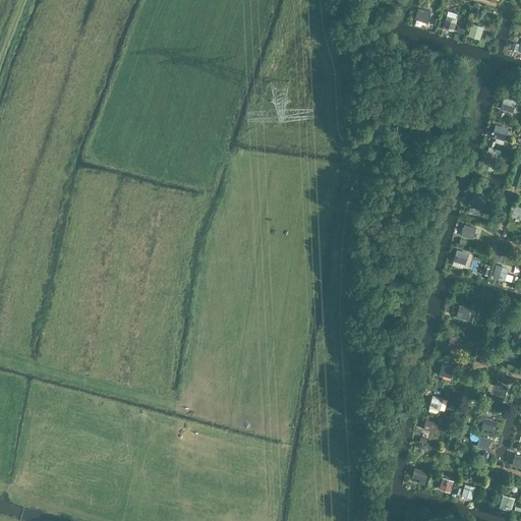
[(424,0),(416,0),(412,13),(425,18),(430,2),(424,0)]
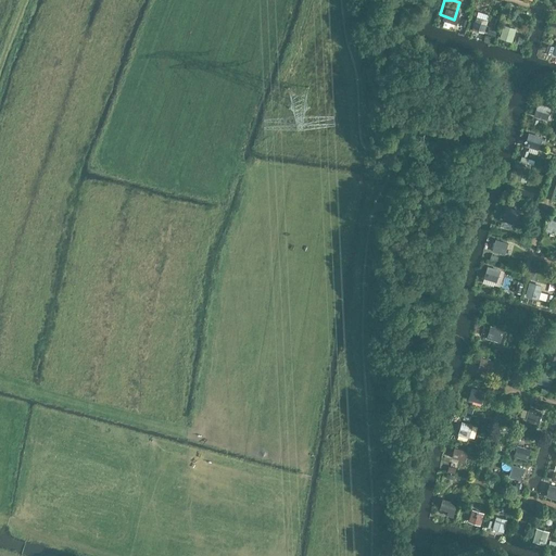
[(484,34),(489,19),(477,15),(472,29),(484,34)]
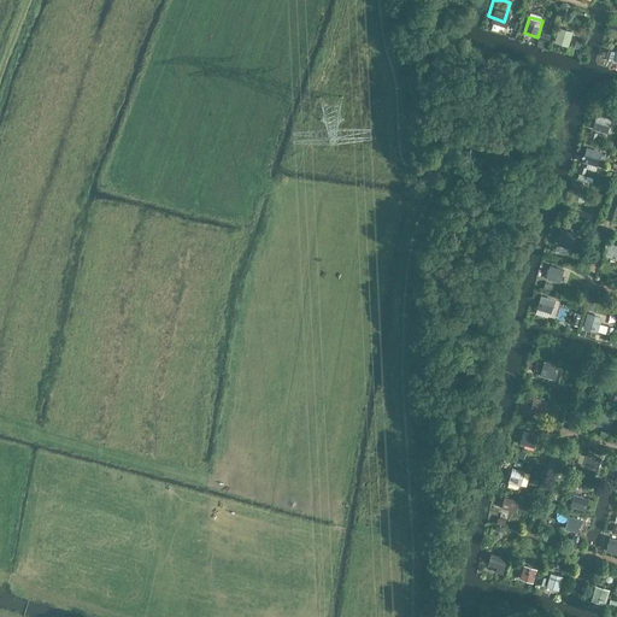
[(556,18),(548,40),(571,46),(577,25),(556,18)]
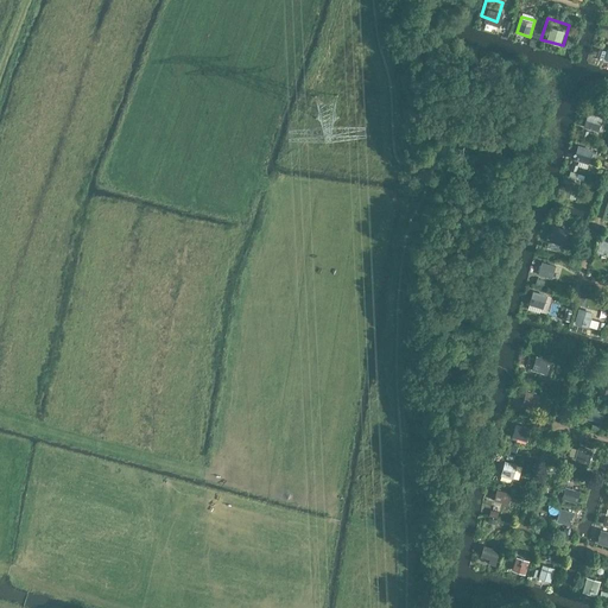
[(601,115),(586,111),(582,124),(597,127),(601,115)]
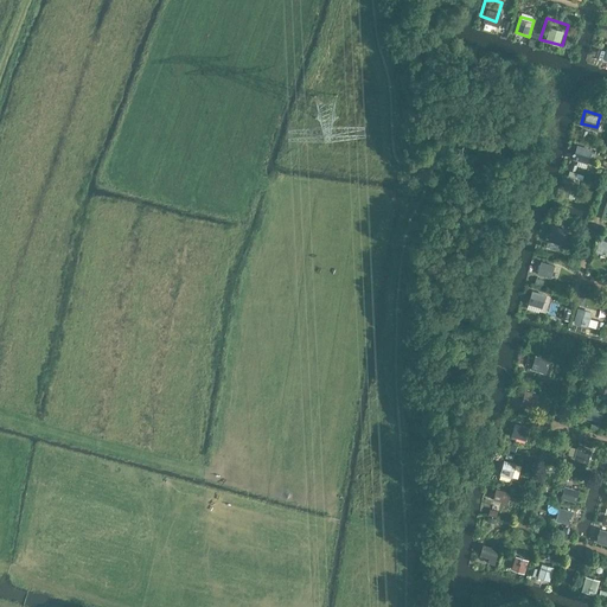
[(573,160),(588,165),(594,148),(579,144),(573,160)]
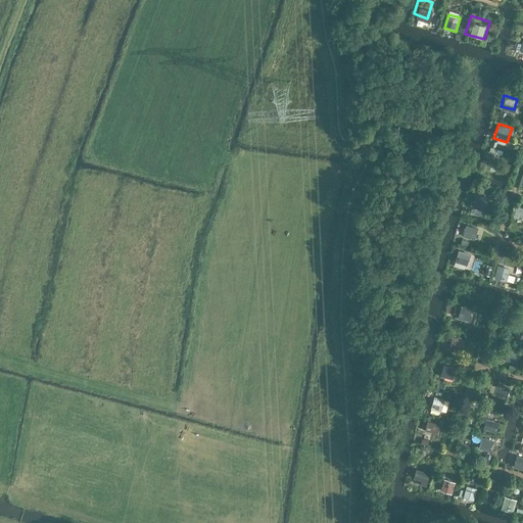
[(498,151),(486,147),(483,157),(496,161),(498,151)]
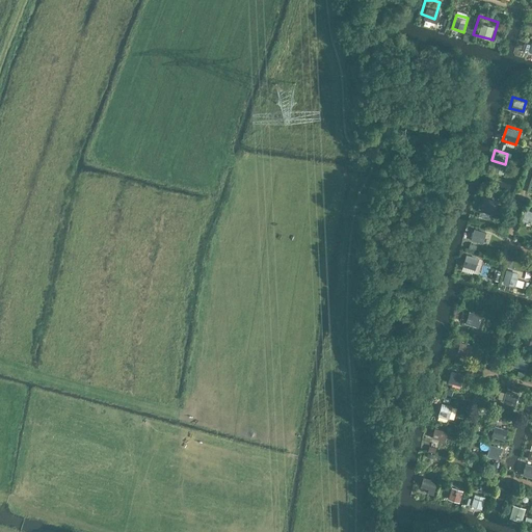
[(498,192),(483,187),(479,200),(494,205),(498,192)]
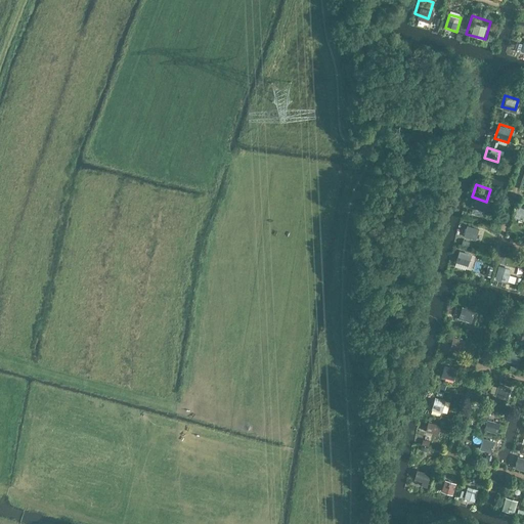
[(523,218),(523,206),(518,205),(515,217),(523,218)]
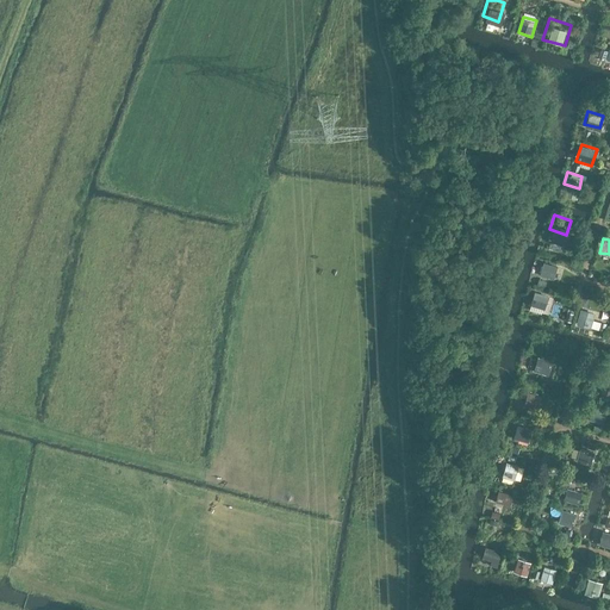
[(543,267),(537,266),(536,273),(555,278),(559,265),(545,261),(543,267)]
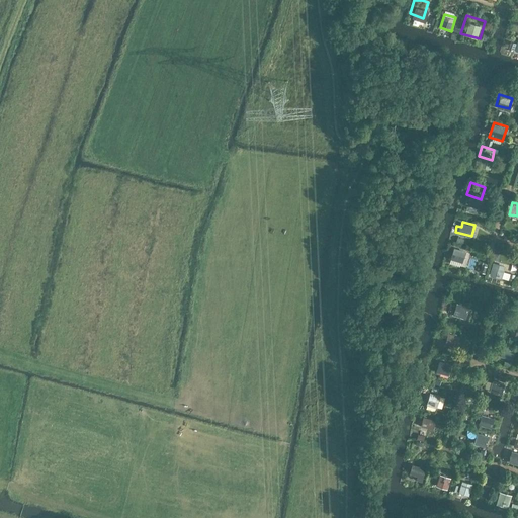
[(463,249),(451,245),(448,256),(461,259),(463,249)]
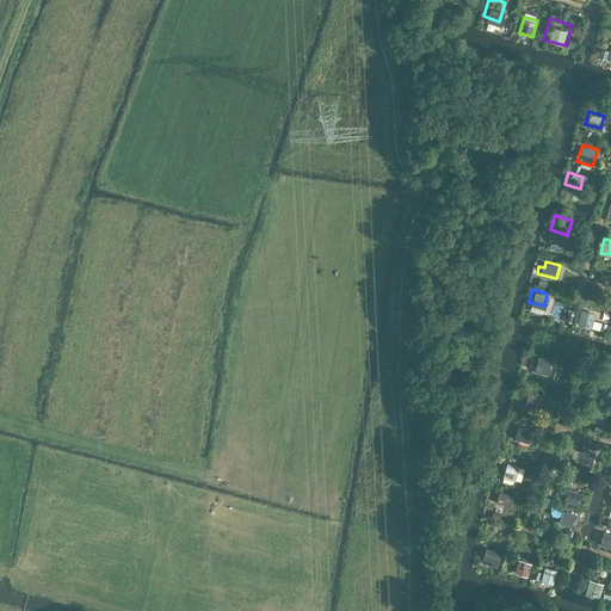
[(593,308),(579,304),(575,316),(591,321),(593,308)]
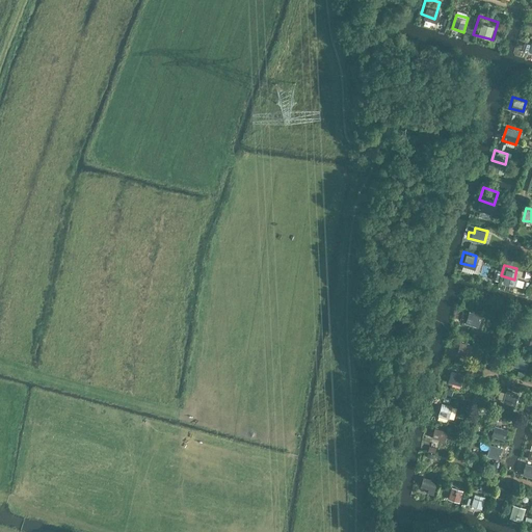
[(515,285),(527,289),(529,282),(517,278),(515,285)]
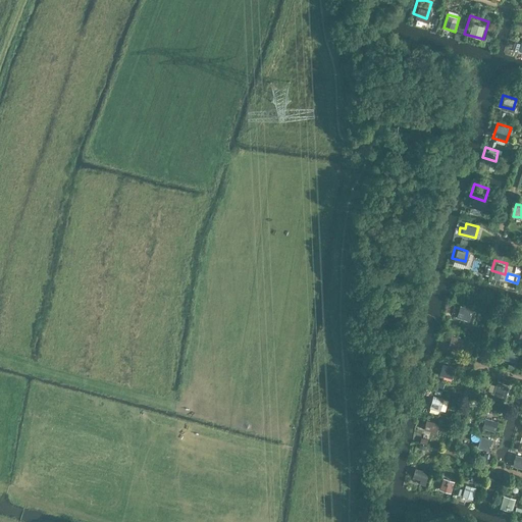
[(467,303),(454,300),(451,310),(464,314),(467,303)]
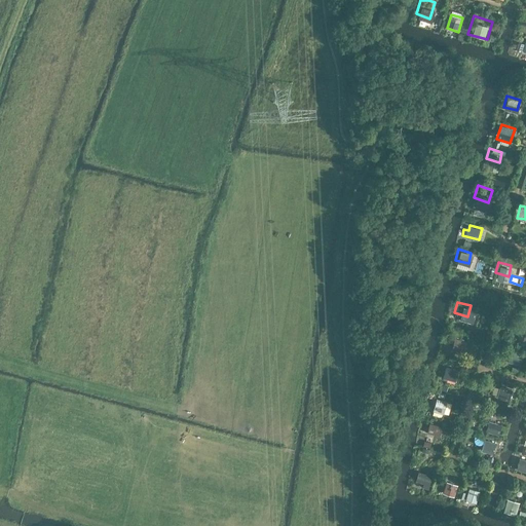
[(452,349),(464,353),(468,340),(456,337),(452,349)]
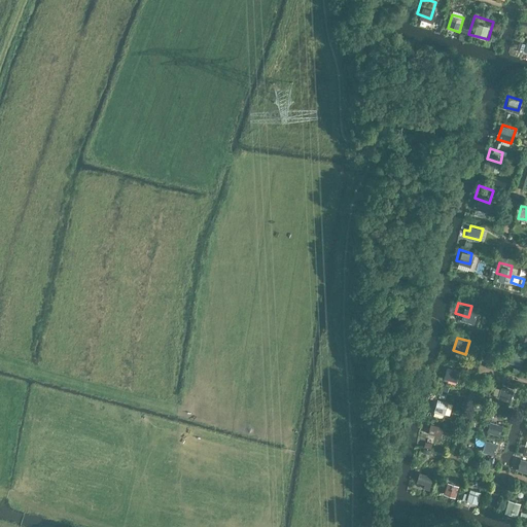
[(518,347),(505,344),(502,355),(516,358),(518,347)]
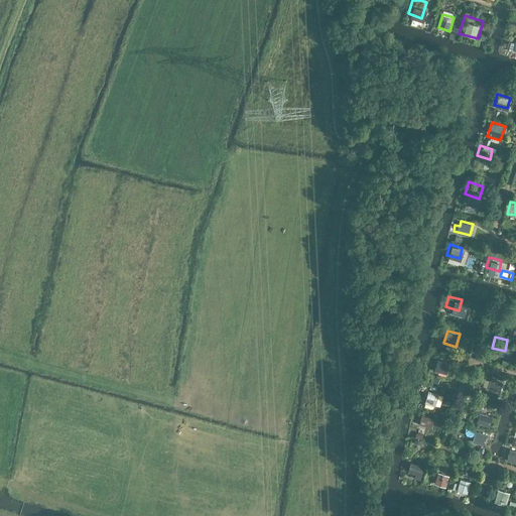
[(443,361),(430,358),(427,368),(440,372),(443,361)]
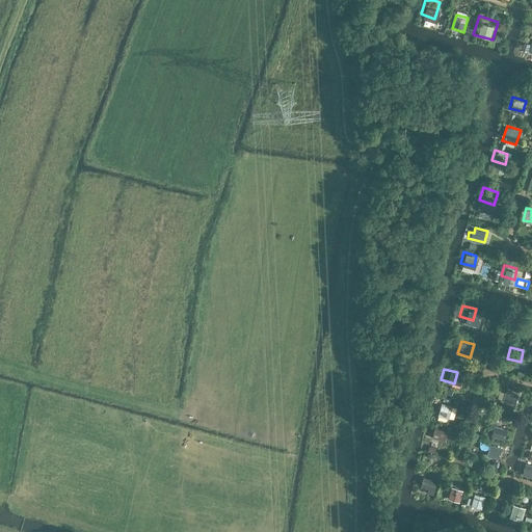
[(507,389),(504,402),(516,405),(520,393),(507,389)]
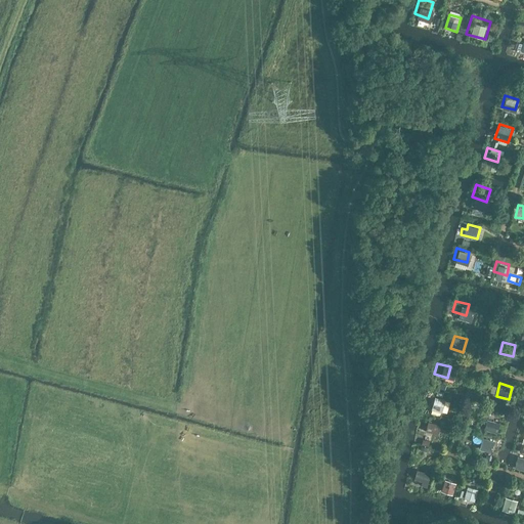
[(432,408),(443,411),(446,398),(436,395),(432,408)]
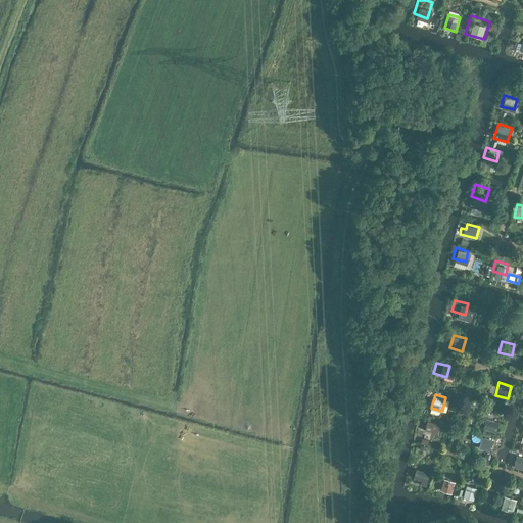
[(496,418),(480,415),(477,427),(494,431),(496,418)]
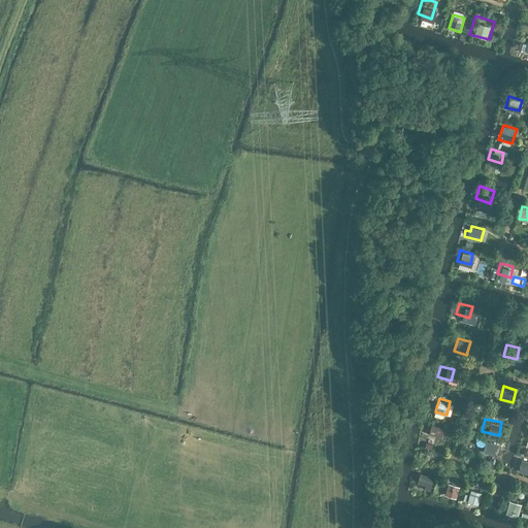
[(430,433),(442,437),(446,427),(432,423),(430,433)]
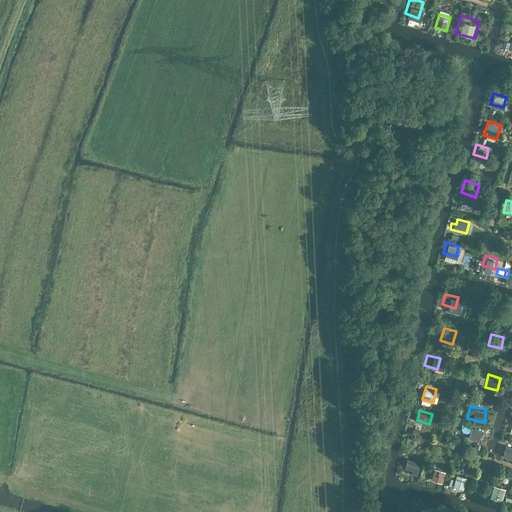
[(473,427),(470,437),(482,440),(484,430),(473,427)]
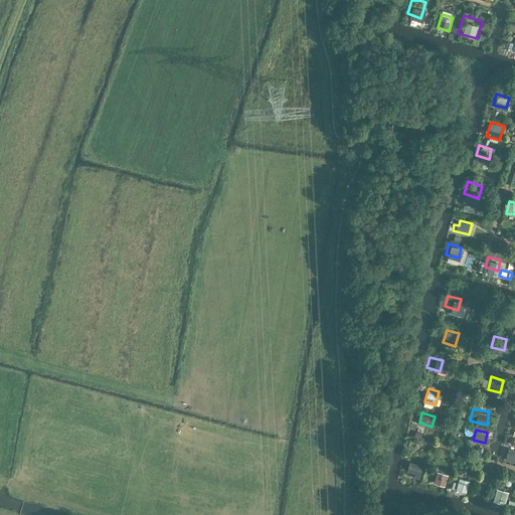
[(514,444),(505,442),(501,454),(514,458),(514,444)]
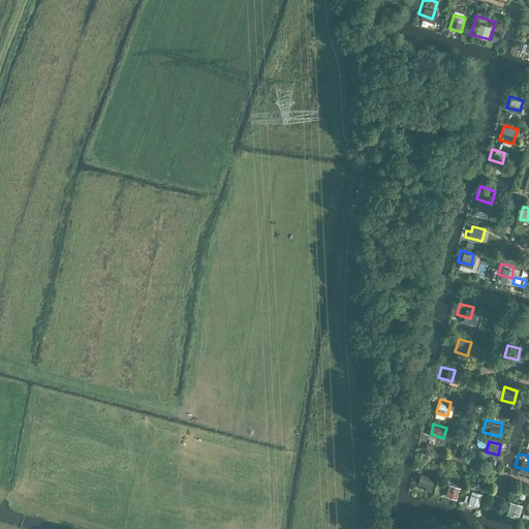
[(429,469),(415,466),(413,476),(426,480),(429,469)]
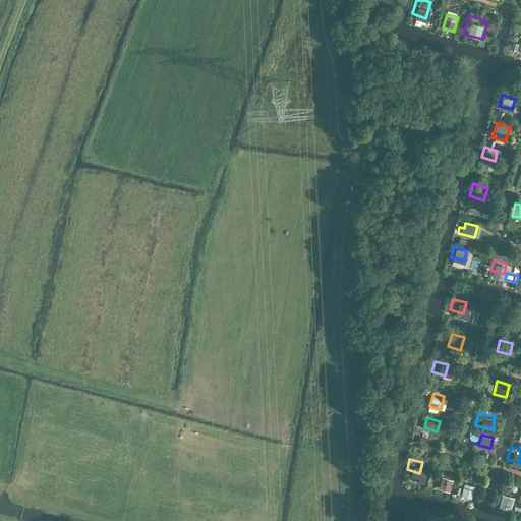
[(481,481),(464,475),(458,490),(475,497),(481,481)]
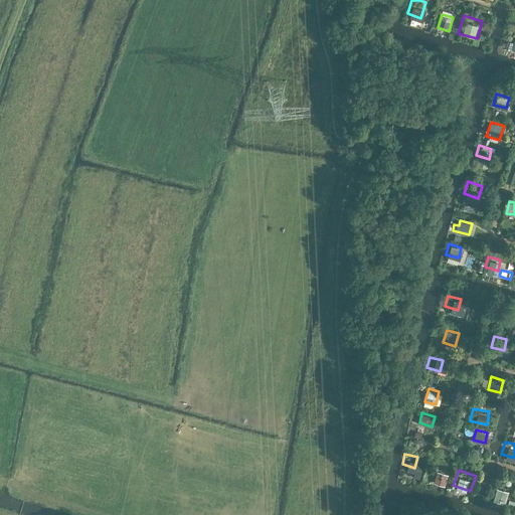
[(435,483),(447,485),(450,473),(438,471),(435,483)]
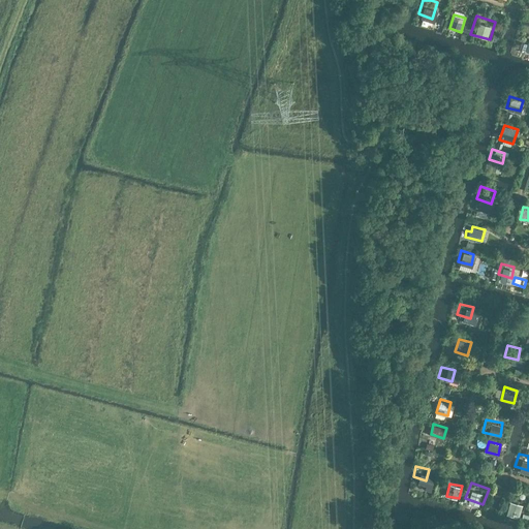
[(520,518),(524,504),(510,500),(507,514),(520,518)]
